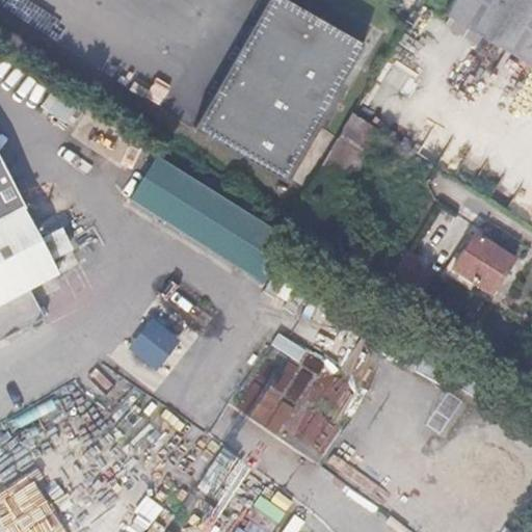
[(287,180),(365,45),(290,0),(266,0),(194,125),(287,180)]
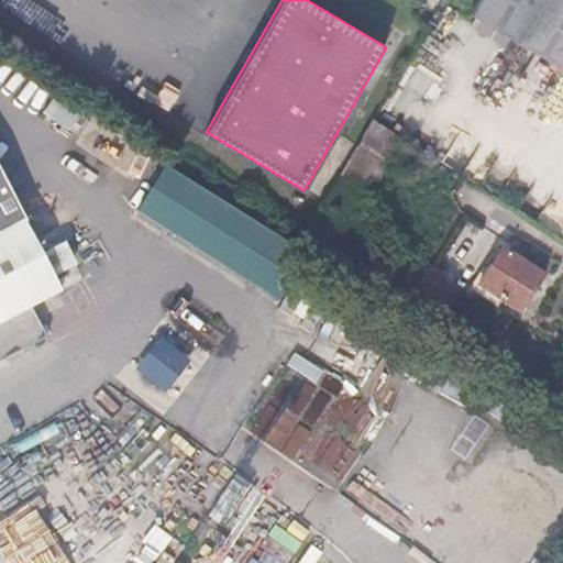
[(562,75),(562,0),(478,0),(468,19),(474,22),(468,31),(481,37),(486,30),(562,75)]
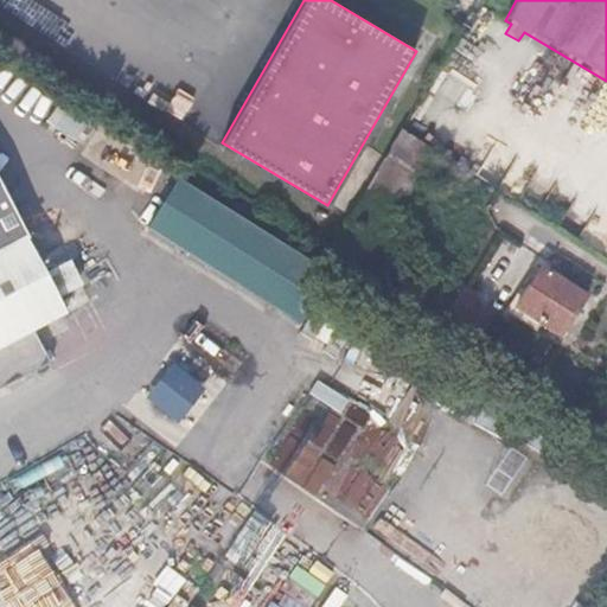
[(395,210),(416,173),(395,161),(375,196),(395,210)]
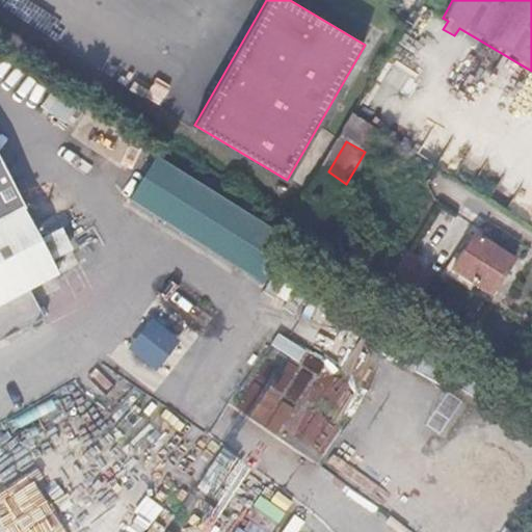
[(292,239),(154,149),(124,194),(261,285),(292,239)]
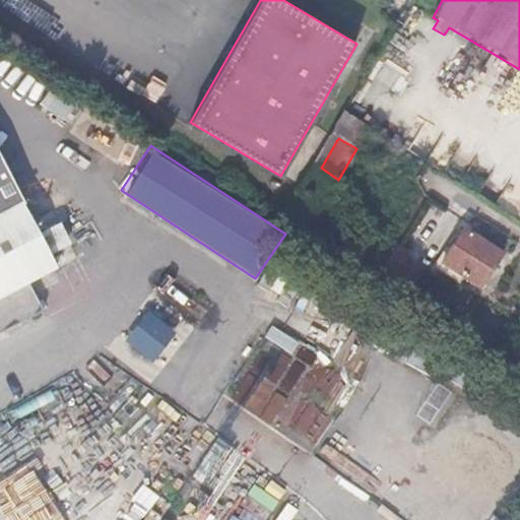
[(0,211),(15,203),(0,175),(0,211)]
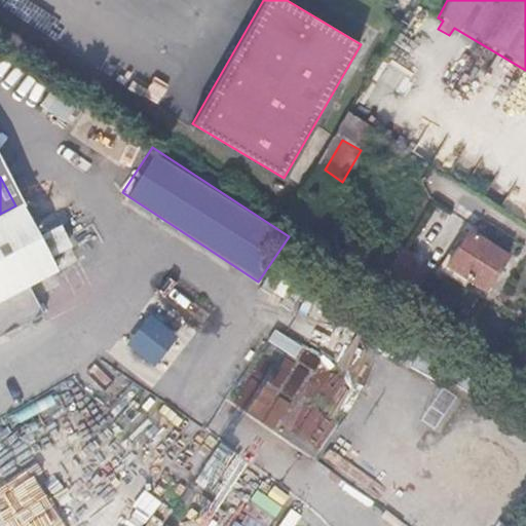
[(485,292),(506,258),(468,233),(447,267),(485,292)]
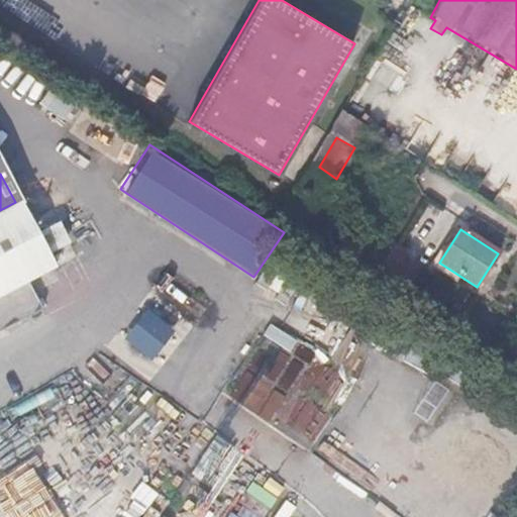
[(393,271),(407,250),(396,243),(383,264),(393,271)]
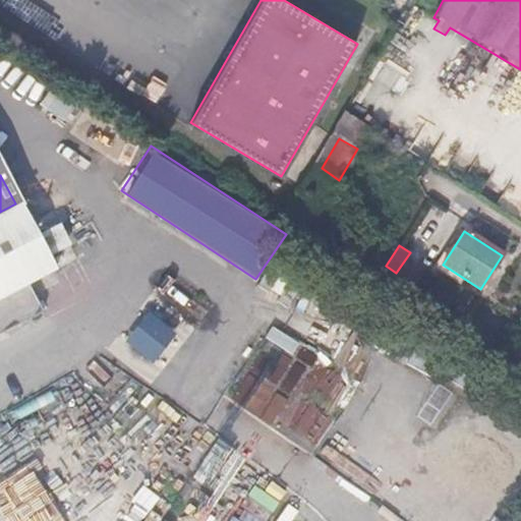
[(150,312),(127,341),(155,362),(177,334),(150,312)]
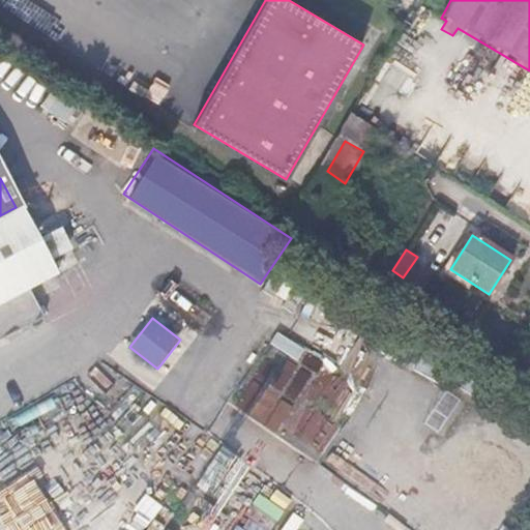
[(270,345),(298,358),(304,346),(275,332),(270,345)]
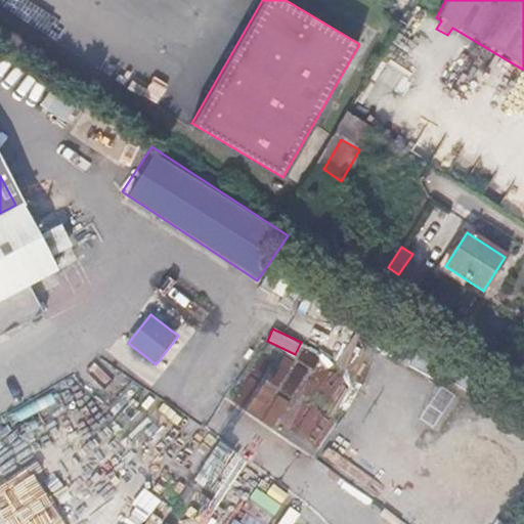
[(255,413),(282,384),(263,366),(235,396),(255,413)]
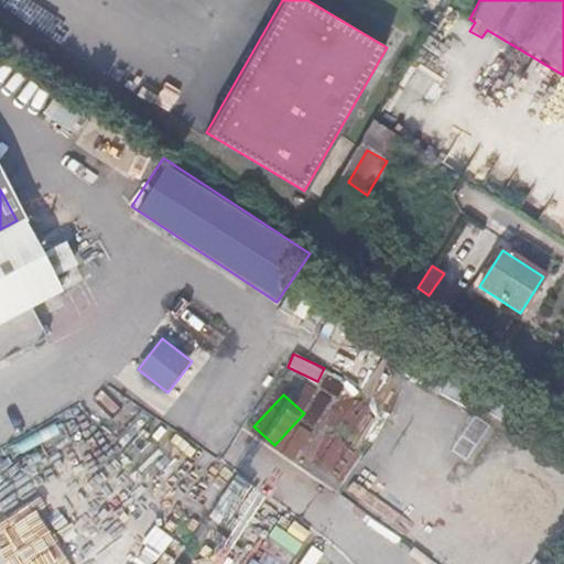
[(246,563),(288,563),(305,540),(277,520),(246,563)]
